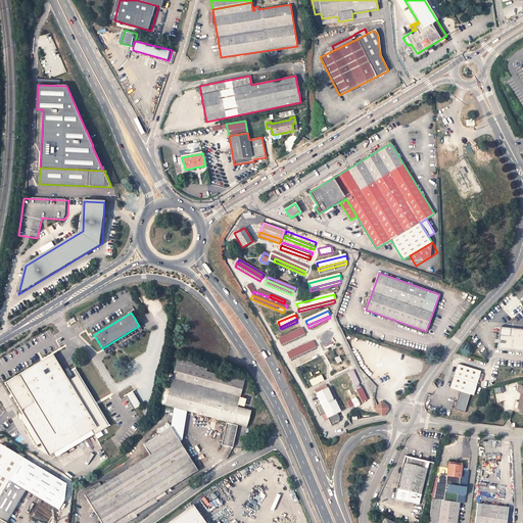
[(510,336),(500,335),(498,339),(500,340),(500,343),(498,343),(497,349),(522,351),(522,329),(510,328),(510,336)]
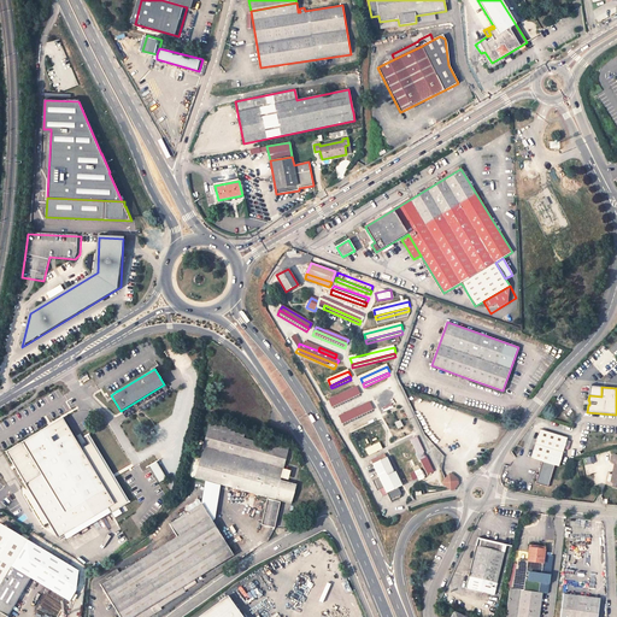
[(356,388),(330,400),(333,405),(358,393),(356,388)]
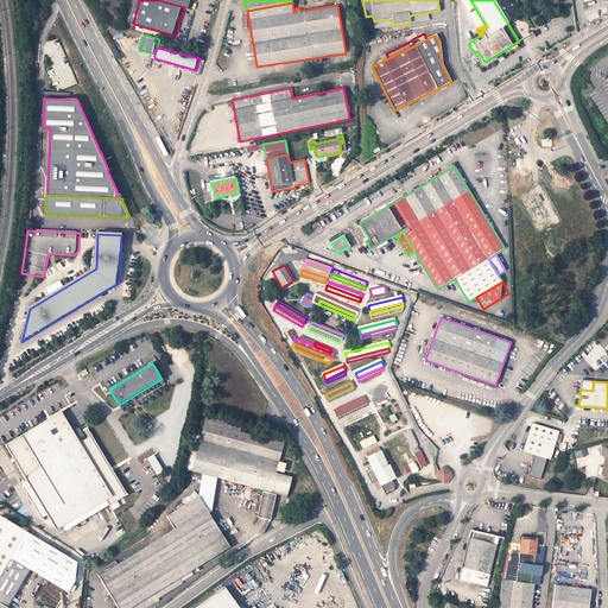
[(353,387),(328,399),(329,403),(355,391),(353,387)]
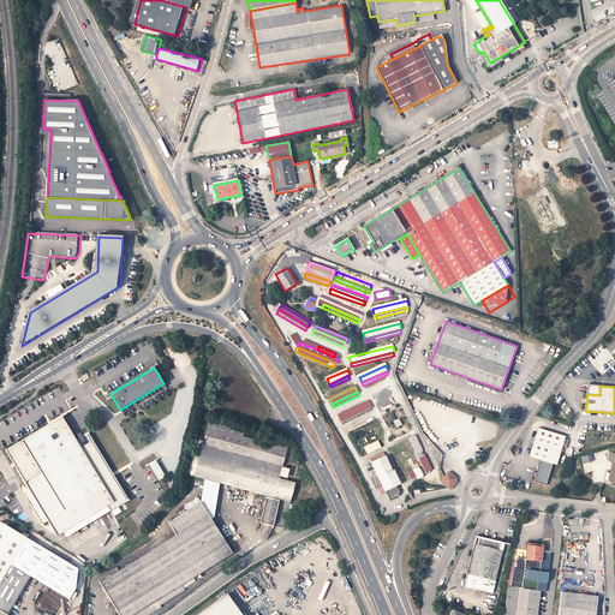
[(368,402),(339,416),(341,421),(370,407),(368,402)]
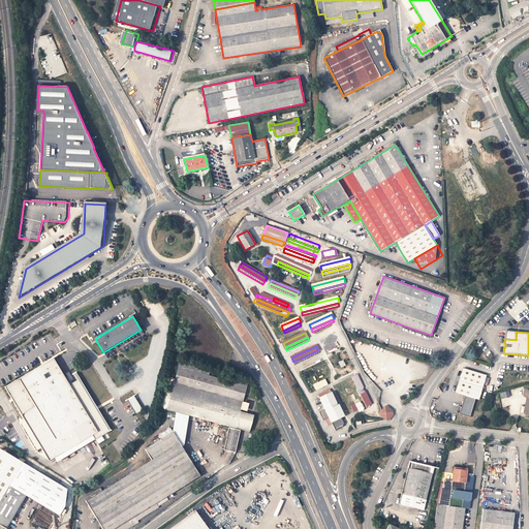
[(318,350),(293,362),(296,365),(319,353),(318,350)]
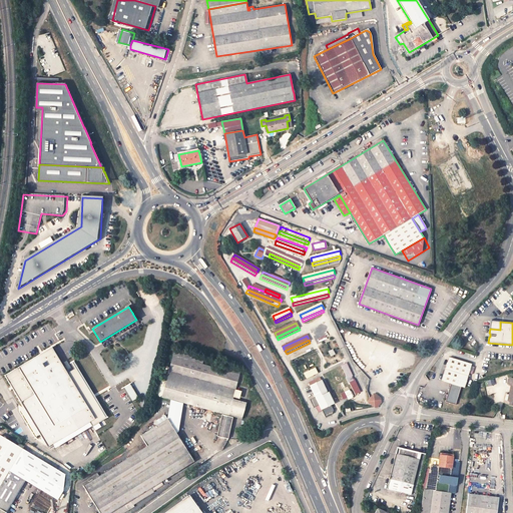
[(25,360),(24,361),(26,364),(4,376),(48,447),(54,444),(95,419),(55,353),(52,348),(34,358),(32,355),(25,359),(25,360)]
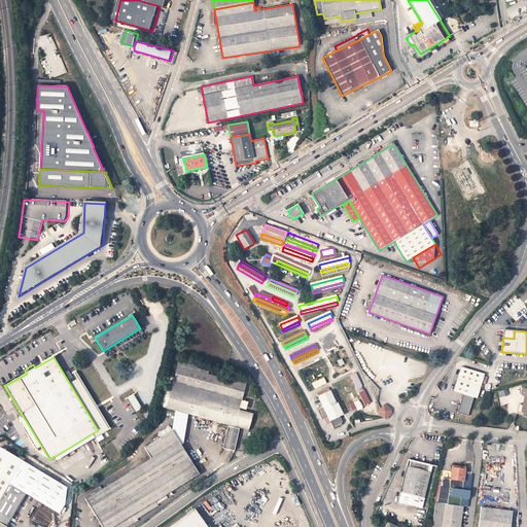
[(104,426),(63,358),(57,362),(98,430),(56,456),(59,461),(101,436),(104,426)]
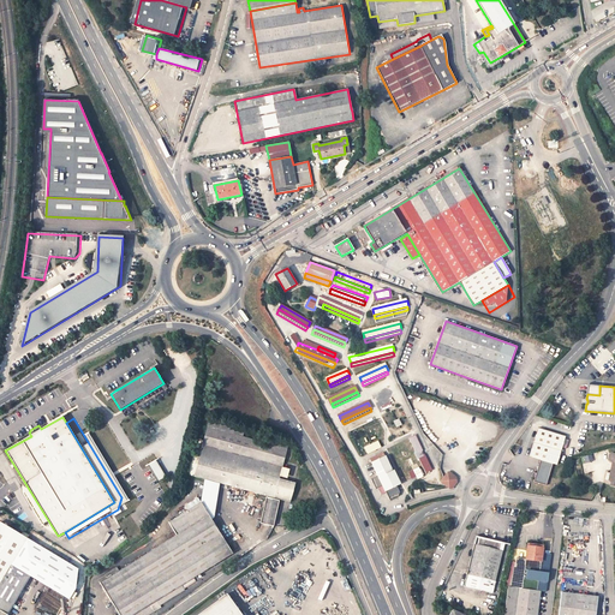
[(198,447),(196,455),(199,457),(193,476),(228,485),(263,495),(274,499),(280,476),(282,467),(290,441),(266,435),(264,440),(263,442),(255,440),(238,436),(240,428),(209,419),(201,448),(198,447)]
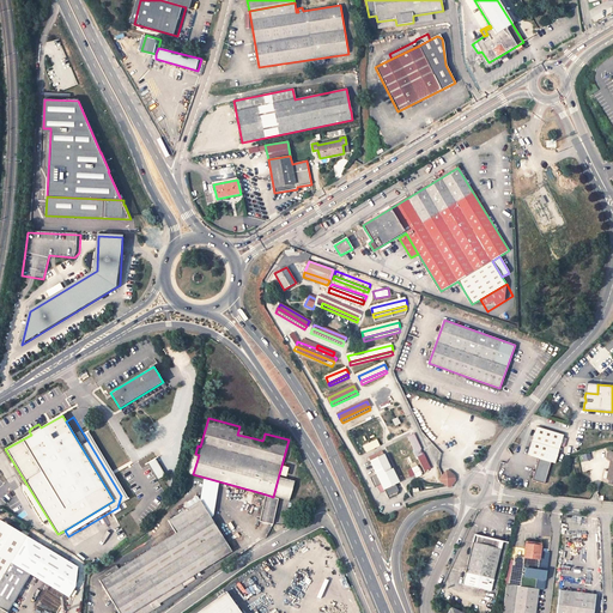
[(556,463),(564,435),(536,426),(528,455),(539,459),(535,472),(533,477),(532,480),(545,484),(551,462),(556,463)]
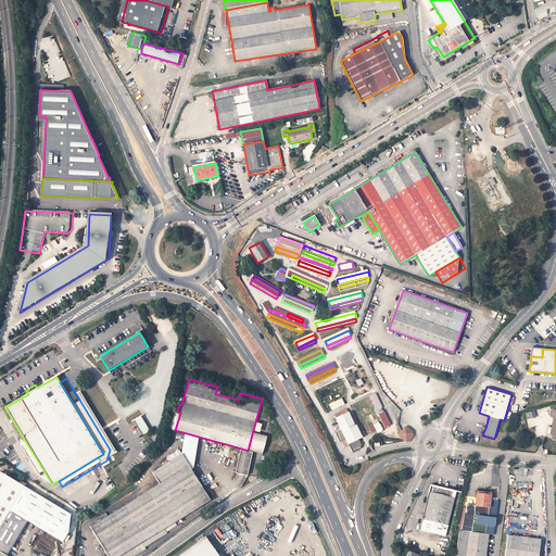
[(377,409),(375,409),(377,414),(379,414),(382,412),(381,408),(381,407),(382,406),(376,393),(370,395),(377,409)]
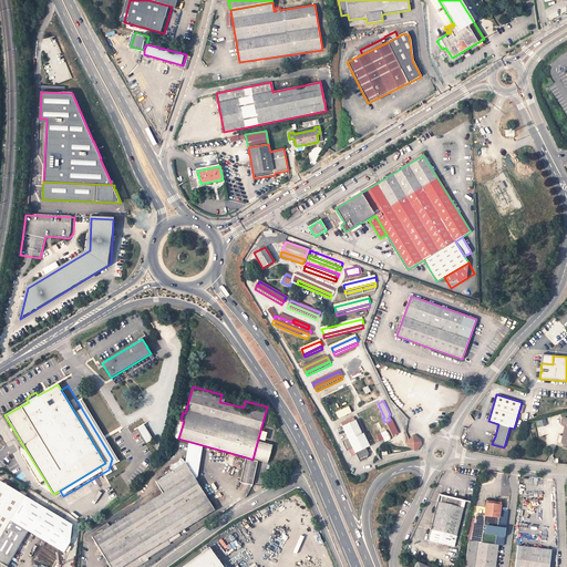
[(348,406),(336,413),(339,419),(351,412),(348,406)]
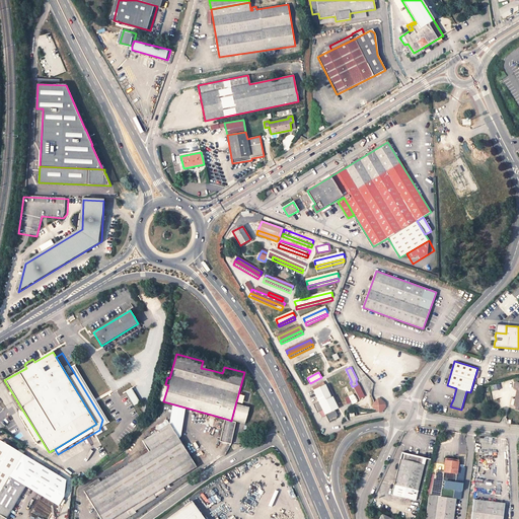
[(323,382),(311,387),(313,391),(324,386),(323,382)]
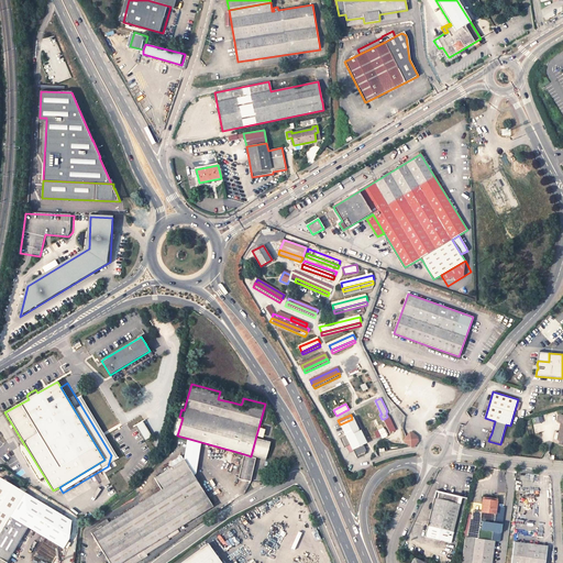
[(387,417),(384,419),(390,432),(396,430),(389,416),(387,417)]
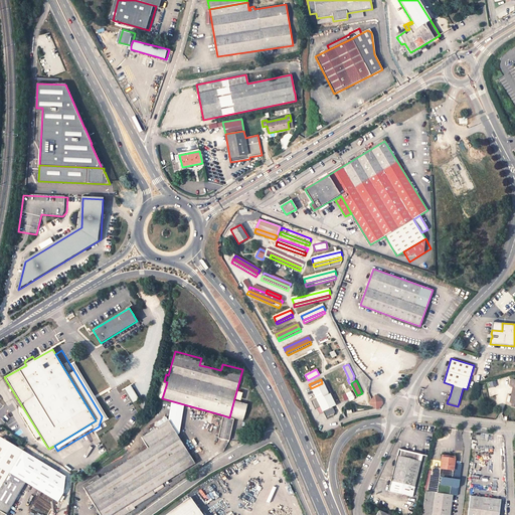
[(322,383),(311,388),(316,398),(322,411),(335,405),(330,394),(328,394),(322,383)]
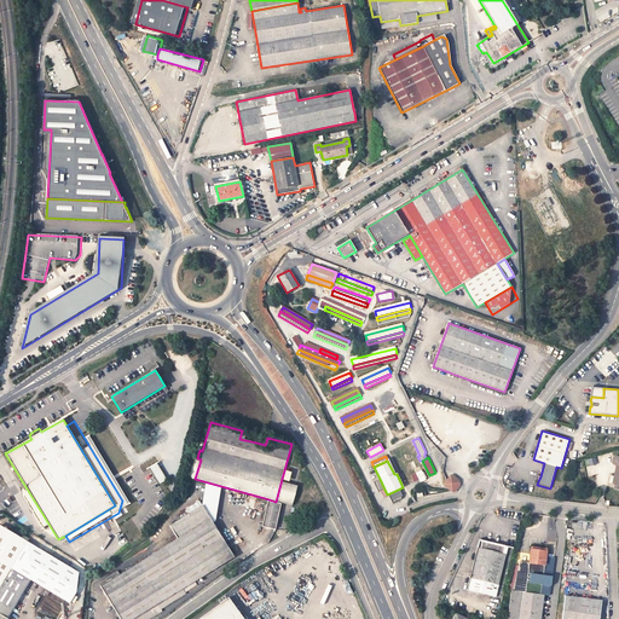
[(149,467),(160,484),(167,480),(156,462),(149,467)]
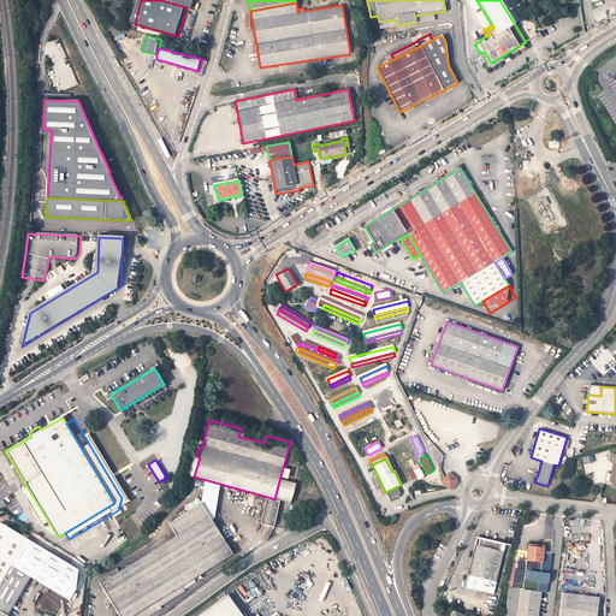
[(456,480),(449,474),(443,483),(450,489),(456,480)]
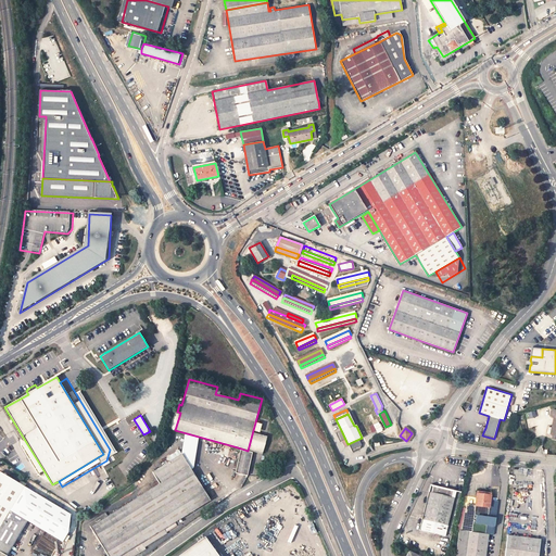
[(344,445),(348,444),(341,430),(338,431),(344,445)]
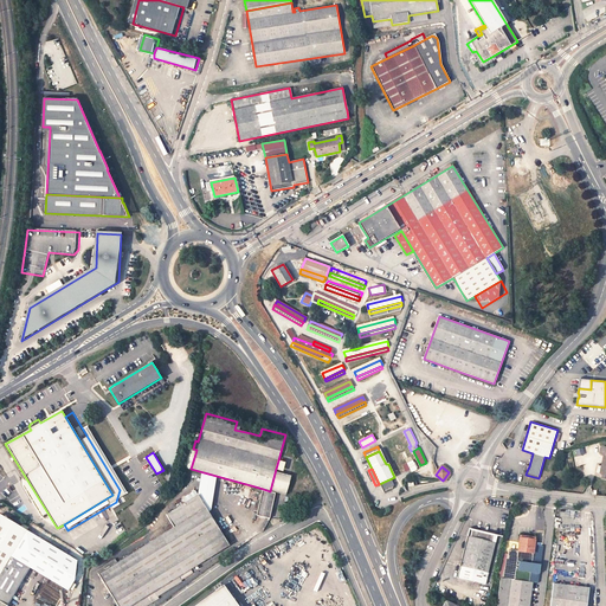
[(275,494),(263,490),(257,515),(270,519),(275,494)]
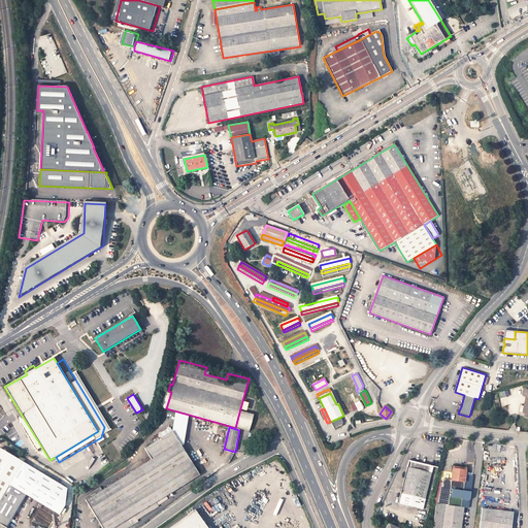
[(156,502),(200,475),(172,431),(144,449),(152,459),(86,500),(102,527),(127,527),(137,522),(136,520),(158,506),(156,502)]
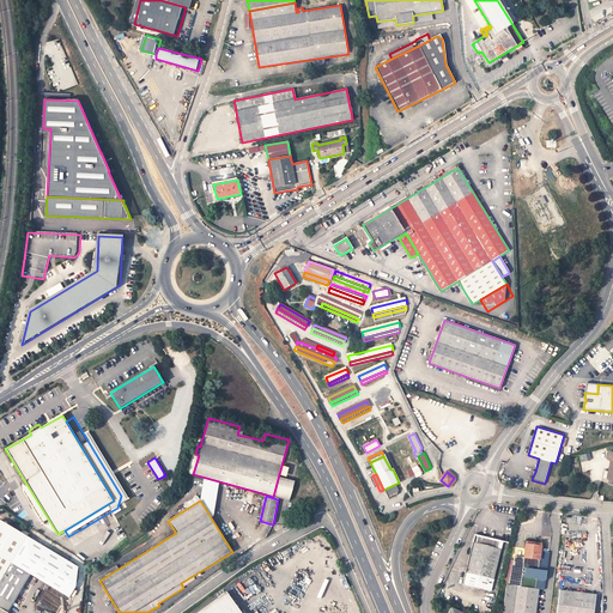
[(0,521),(0,581),(28,536),(22,533),(0,521)]
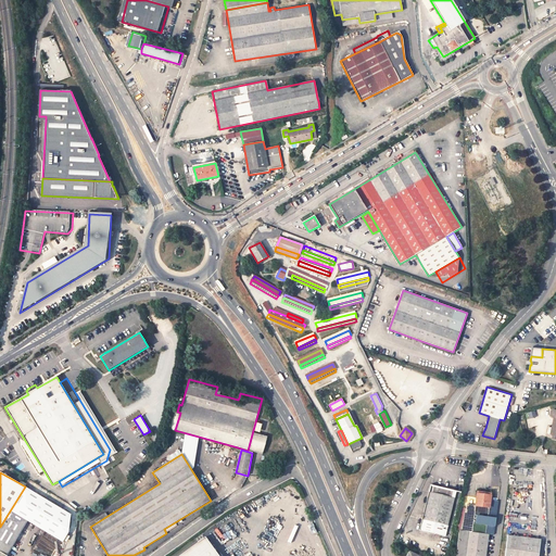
[(429,492),(420,530),(445,536),(455,498),(452,497),(454,491),(433,485),(432,492),(429,492)]
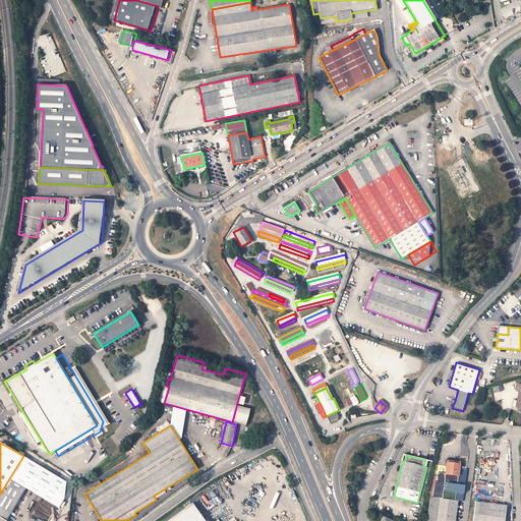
[(0,494),(0,516),(6,520),(26,487),(59,508),(64,499),(66,482),(23,456),(0,494)]
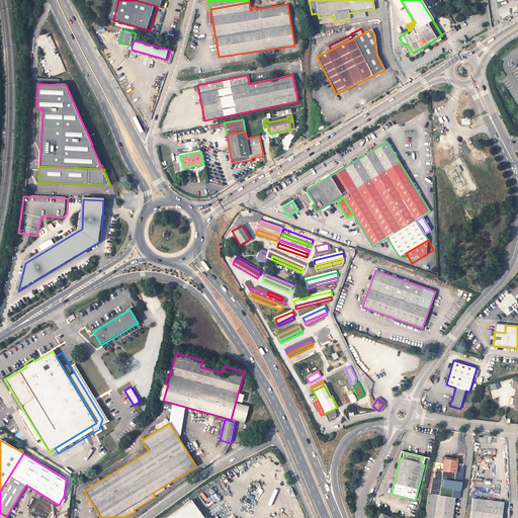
[(432,495),(452,497),(455,473),(456,465),(457,459),(445,458),(443,471),(435,470),(432,495)]
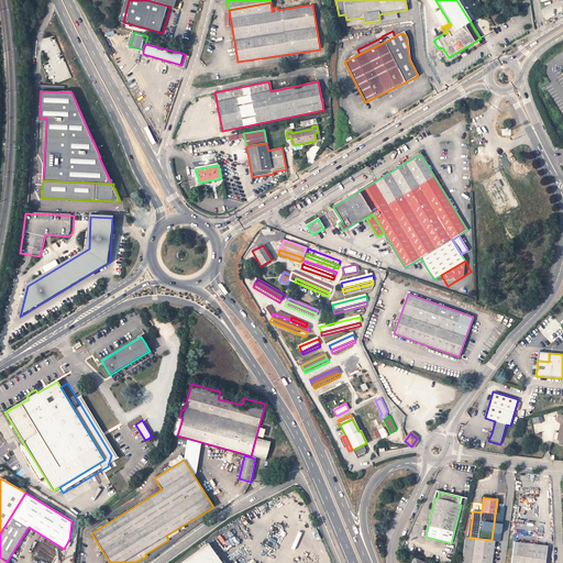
[(492,540),(495,541),(500,541),(505,507),(496,506),(495,515),(492,540)]
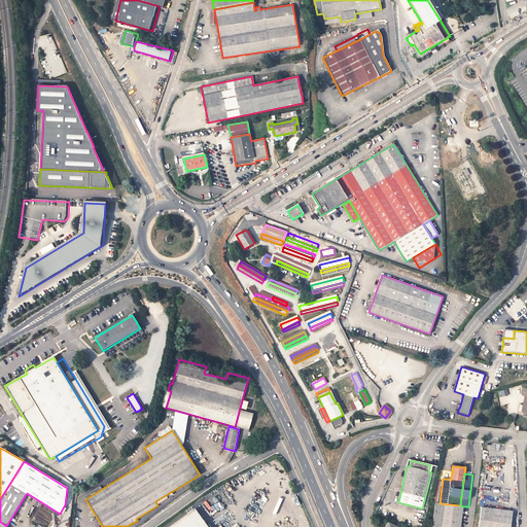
[(438,503),(434,526),(460,526),(463,506),(460,505),(440,503),(438,503)]
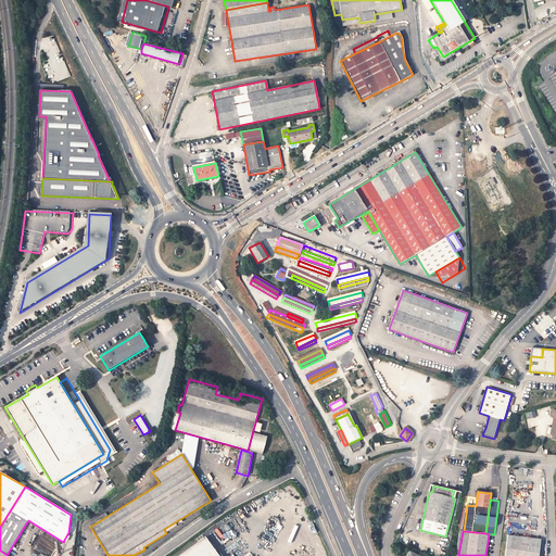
[(538,555),(540,539),(507,535),(504,555),(538,555)]
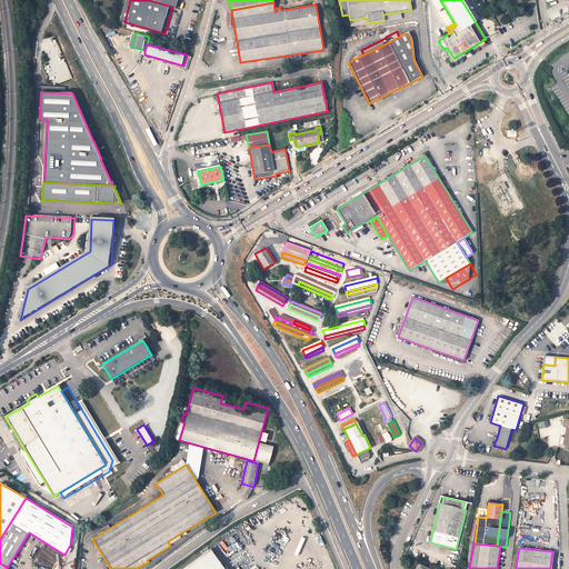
[(220,568),(206,549),(179,568),(220,568)]
